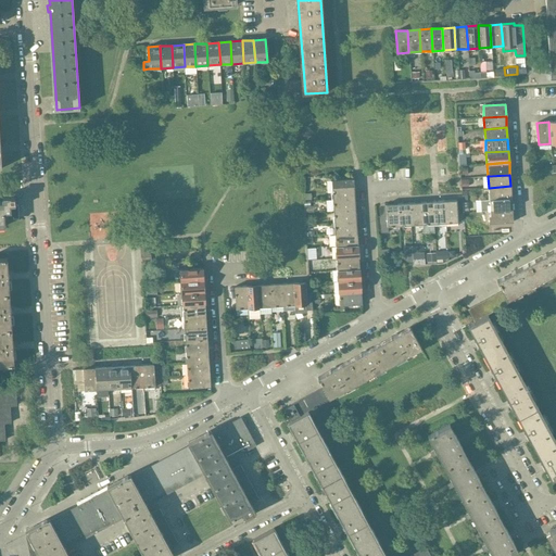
[(353,179),(329,180),(330,192),(332,191),(332,200),(354,198),(353,179)]
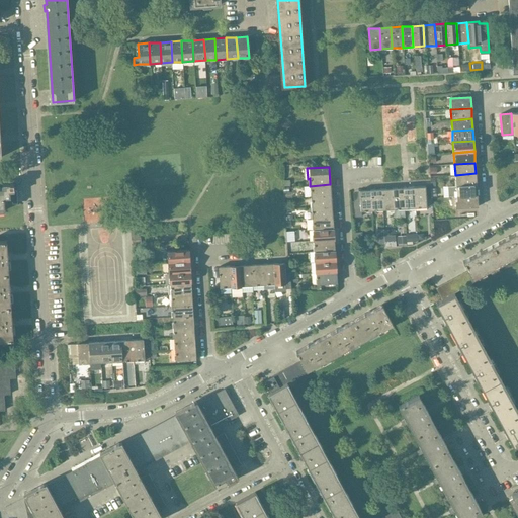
[(476,173),(455,175),(455,185),(477,184),(476,173)]
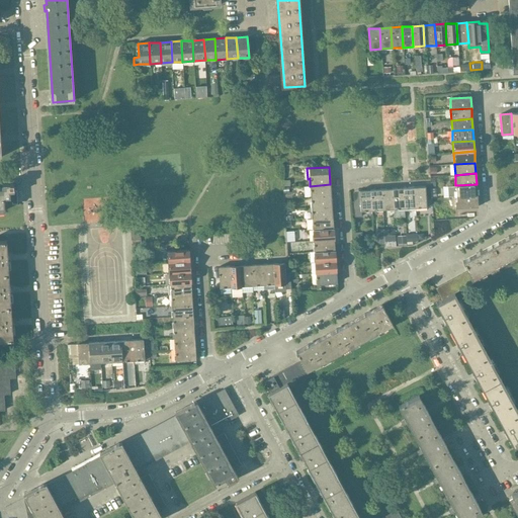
[(3,190),(0,190),(0,210),(4,210),(4,202),(12,201),(12,198),(14,198),(14,190),(13,184),(2,185),(3,190)]
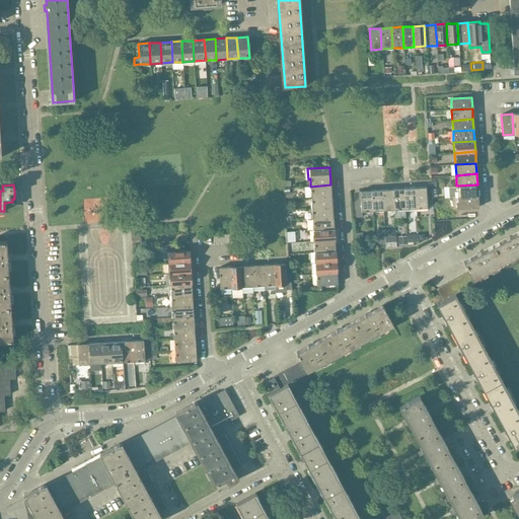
[(330,184),(310,187),(311,197),(331,196),(330,184)]
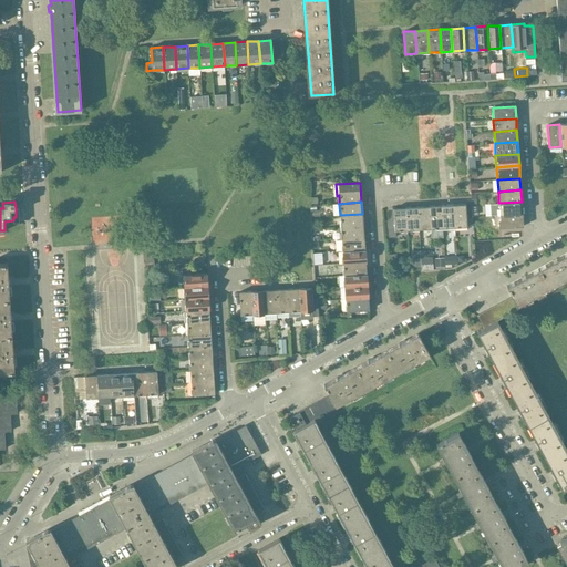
[(522,202),(498,203),(500,215),(522,214),(522,202)]
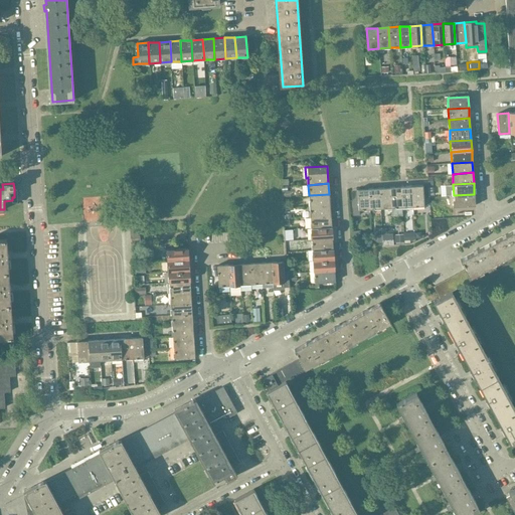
[(423,198),(422,186),(422,185),(411,186),(412,206),(423,206),(423,198)]
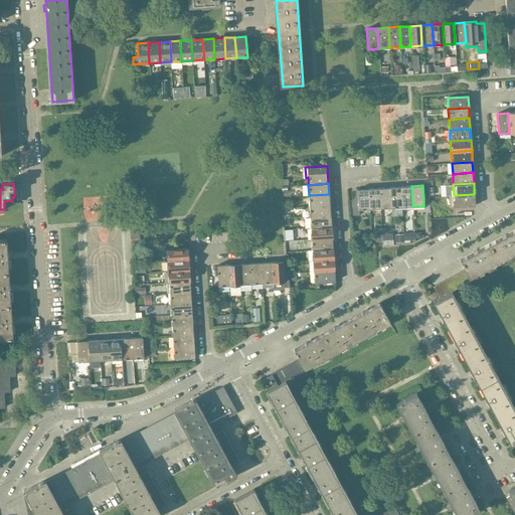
[(411,186),(400,187),(401,207),(412,206),(411,186)]
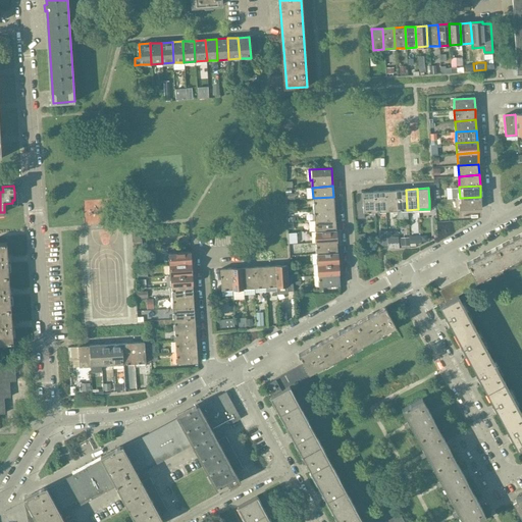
[(395,190),(383,191),(385,211),(397,211),(395,190)]
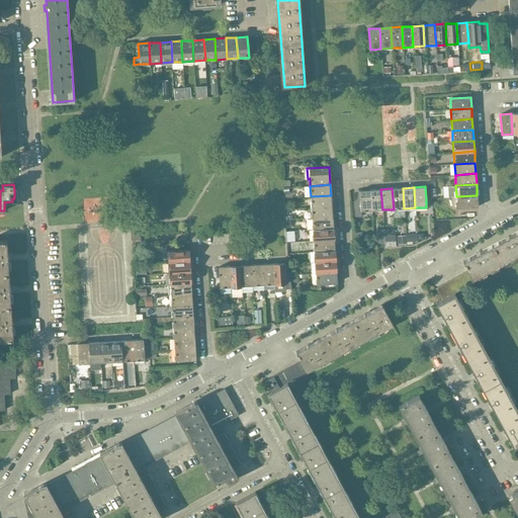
[(403,188),(392,188),(394,209),(404,208),(403,188)]
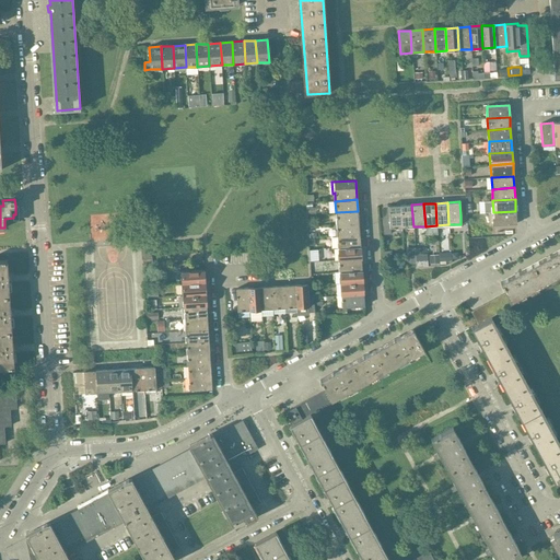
[(411,205),(400,206),(400,208),(401,228),(413,226),(411,205)]
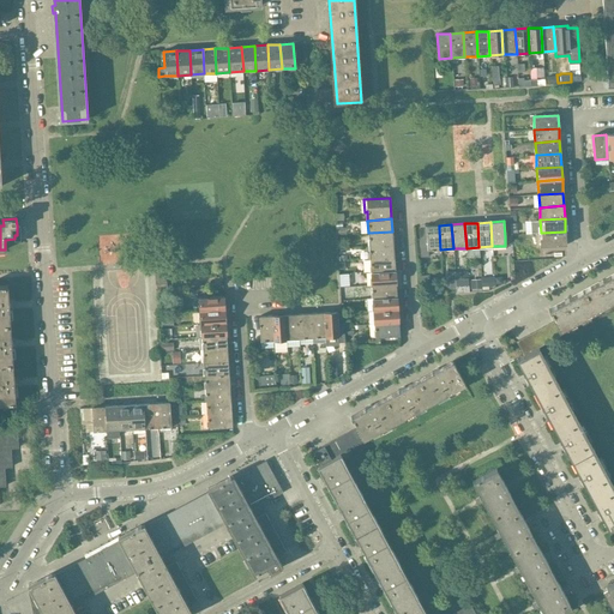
[(440,250),(439,228),(439,226),(426,226),(427,239),(420,240),(420,254),(421,254),(421,257),(428,257),(428,251),(440,250)]
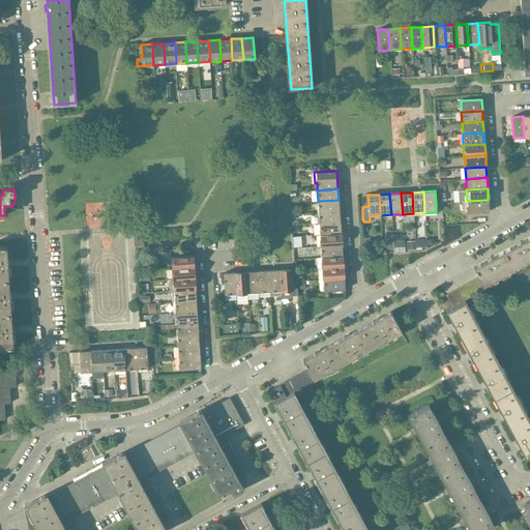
[(339,200),(318,201),(318,212),(340,211),(339,200)]
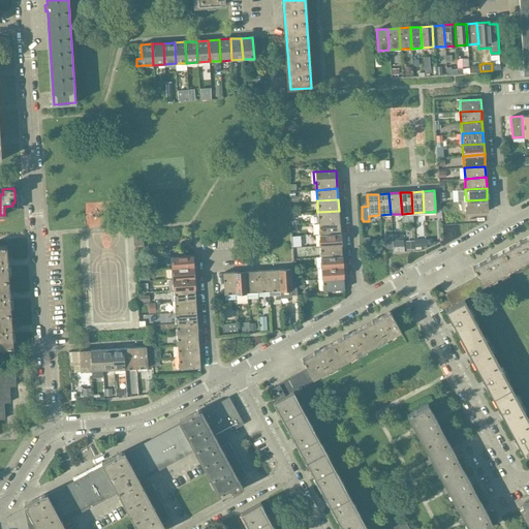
[(487,199),(466,200),(467,213),(488,211),(487,199)]
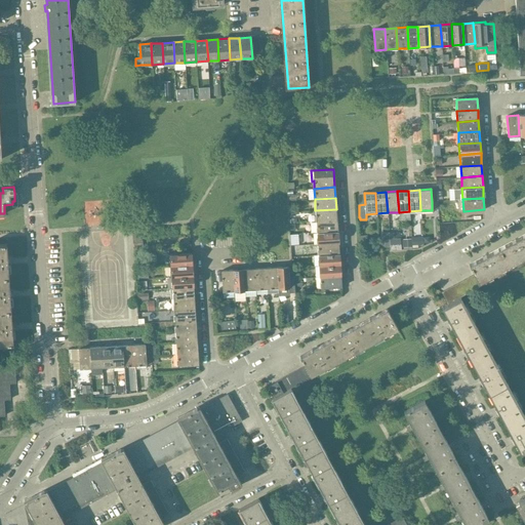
[(336,209),(315,210),(316,221),(337,219),(336,209)]
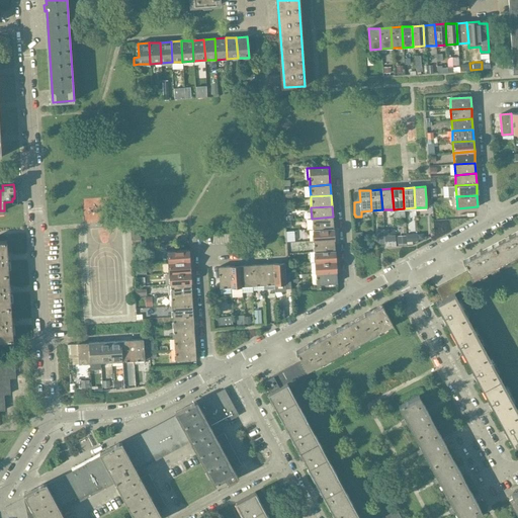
[(333,217),(312,219),(313,230),(333,228),(333,217)]
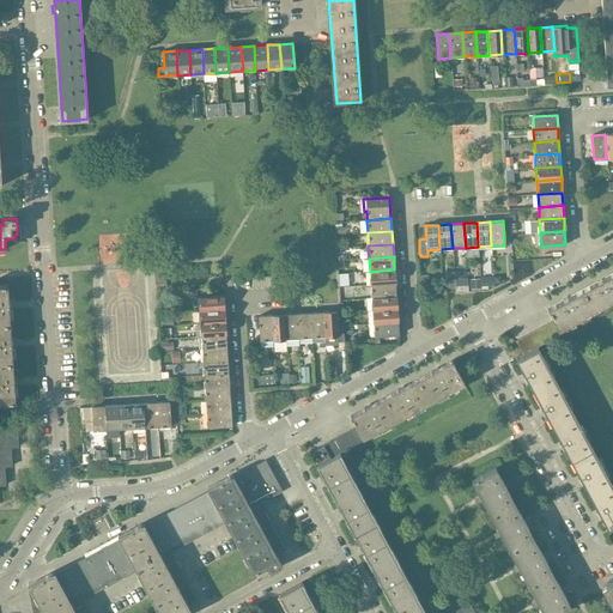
[(394,269),(370,272),(371,285),(395,283),(394,269)]
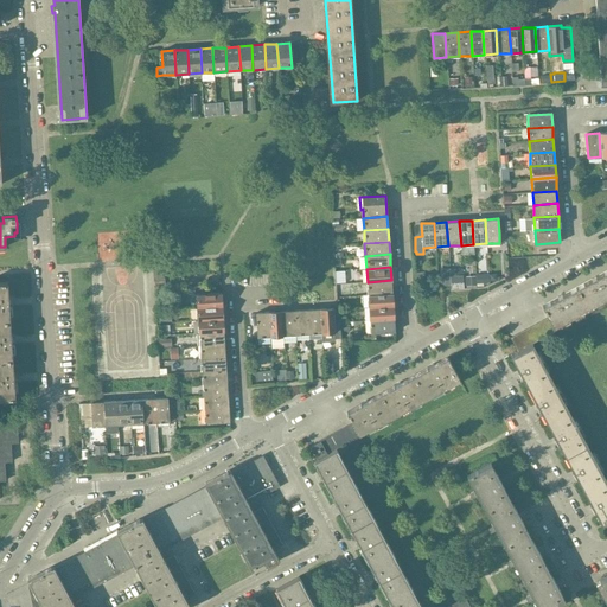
[(465,287),(464,267),(448,268),(448,276),(451,275),(452,288),(465,287)]
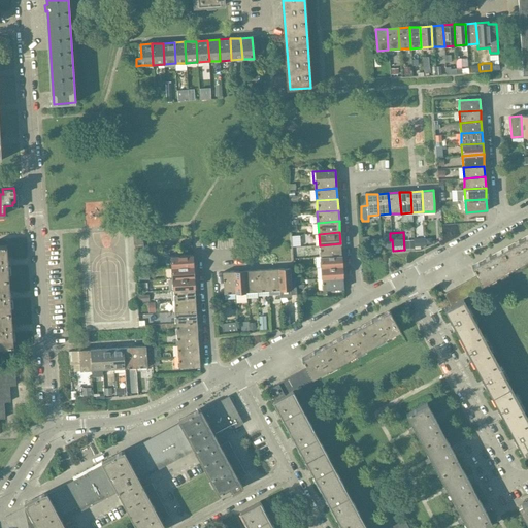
[(527,234),(501,250),(510,268),(527,259),(527,234)]
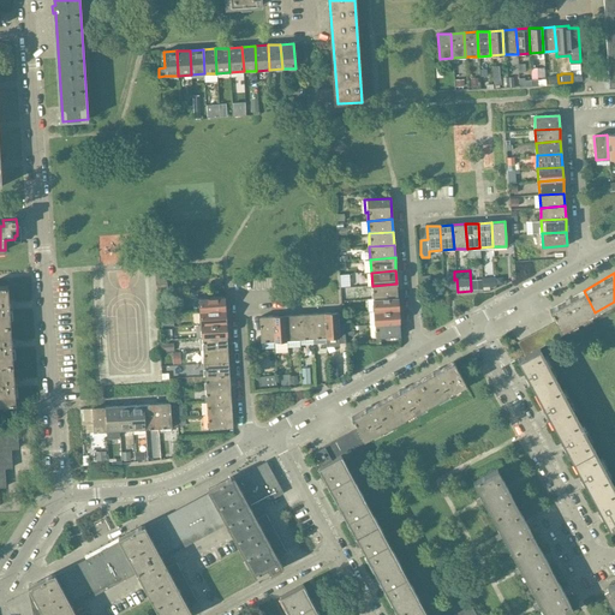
[(503,287),(503,278),(471,278),(472,288),(503,287)]
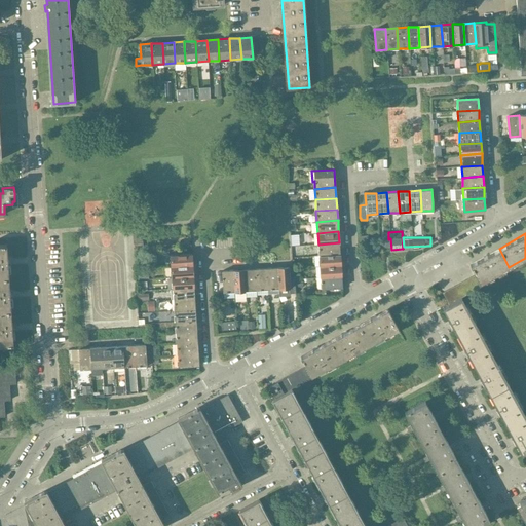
[(339,242),(318,245),(318,256),(340,254),(339,242)]
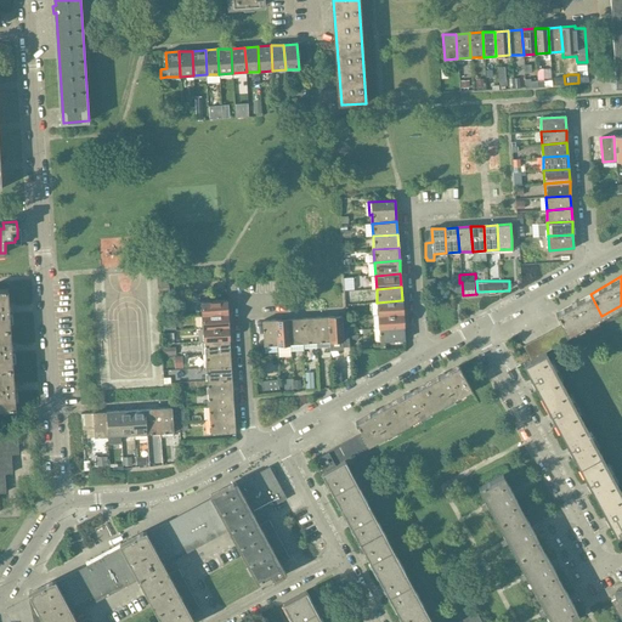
[(7,289),(0,289),(0,329),(11,329),(7,289)]
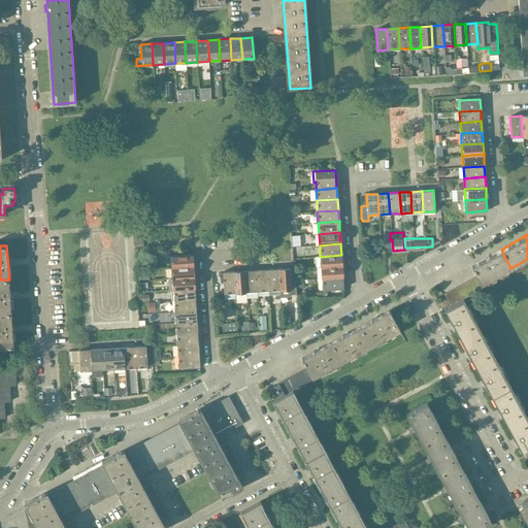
[(501,250),(471,266),(477,276),(482,285),(482,284),(510,268),(501,250)]
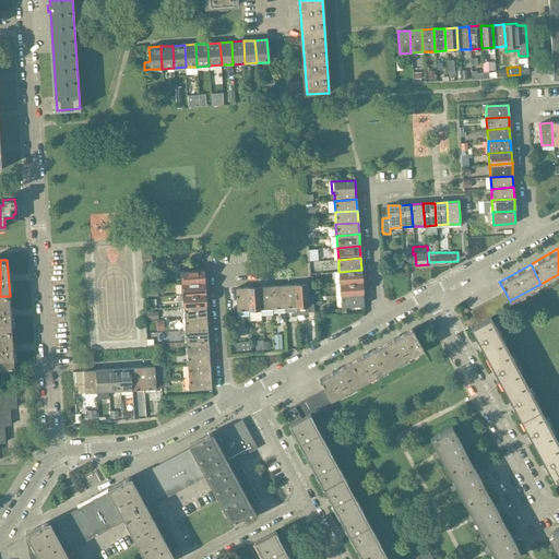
[(203,270),(181,271),(182,283),(204,282),(203,270)]
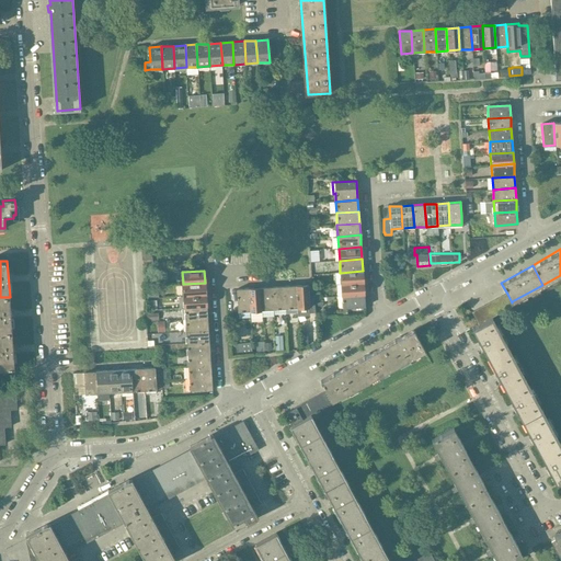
[(363,271),(340,273),(341,284),(363,283),(363,271)]
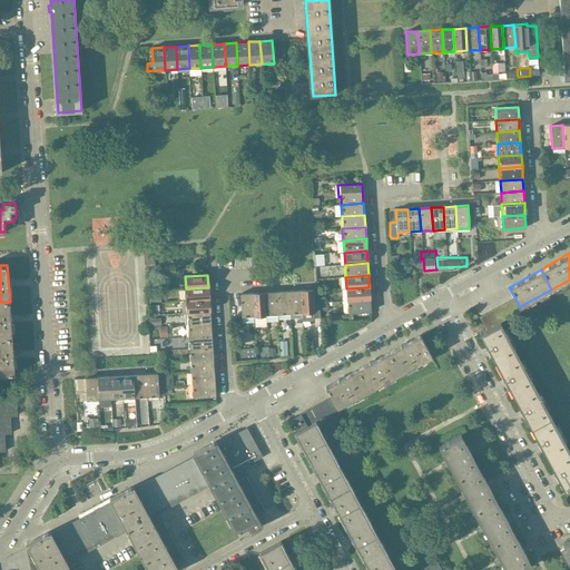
[(208,287),(186,288),(186,301),(209,300),(208,287)]
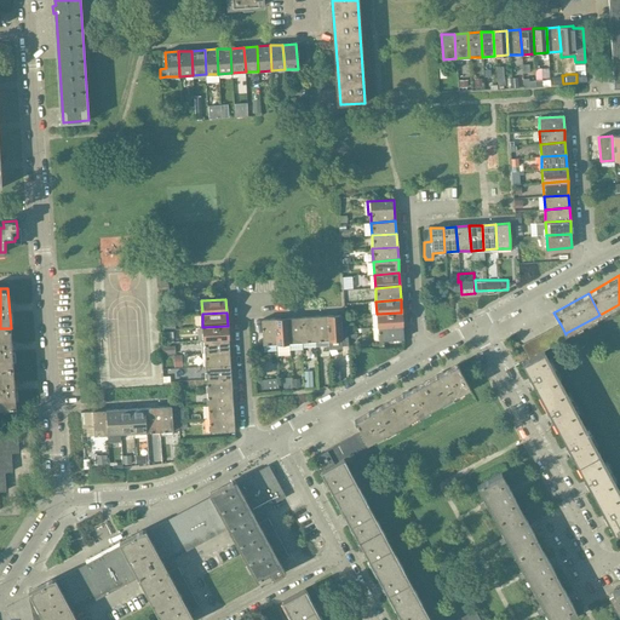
[(401,313),(377,314),(378,327),(402,325),(401,313)]
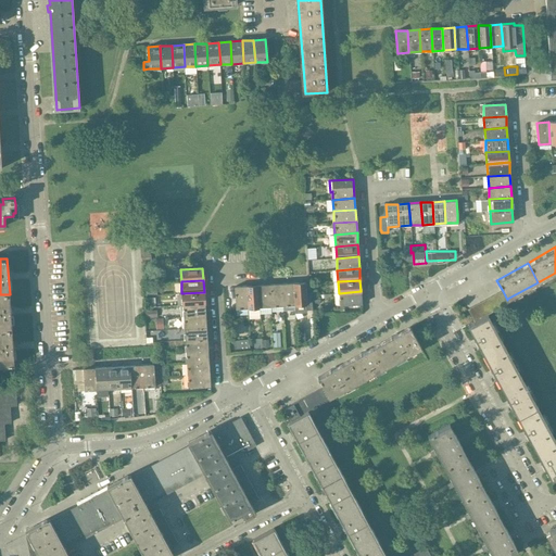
[(293,282),(281,283),(282,305),(282,311),(294,310),(294,305),(293,286),(293,282)]
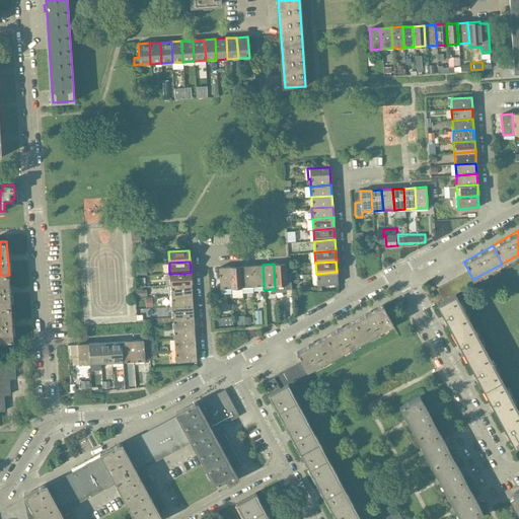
[(285,274),(285,264),(274,264),(274,267),(275,285),(286,284),(285,274)]
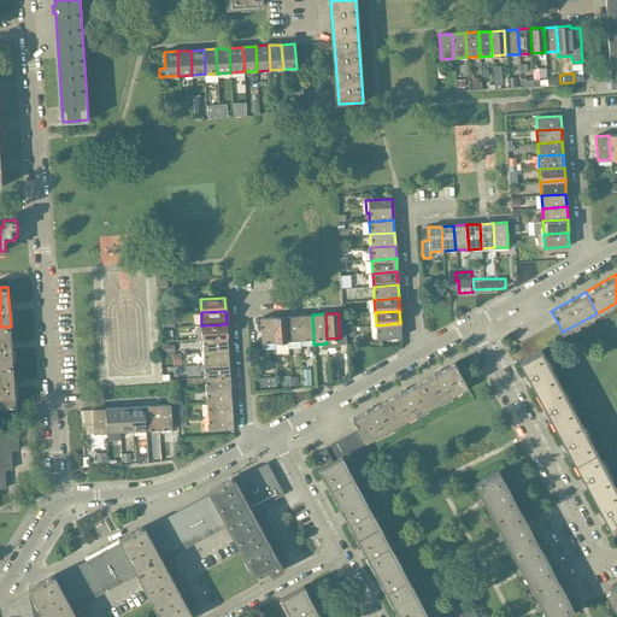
[(312,315),(299,316),(300,340),(313,339),(312,315)]
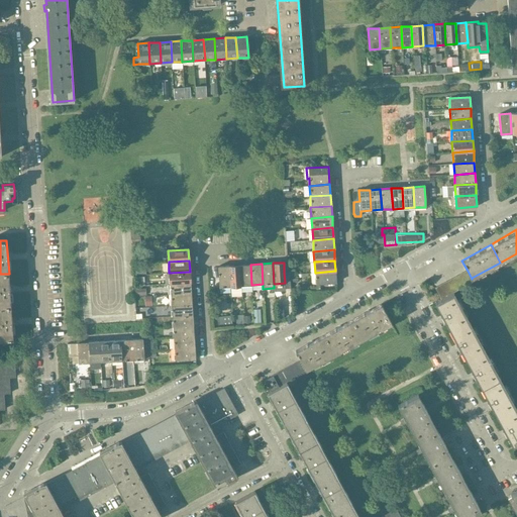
[(239,265),(228,266),(230,287),(240,286),(239,265)]
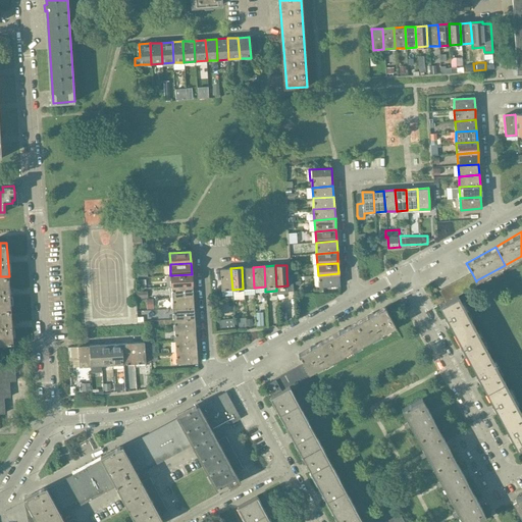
[(253,267),(242,267),(243,289),(254,288),(253,267)]
